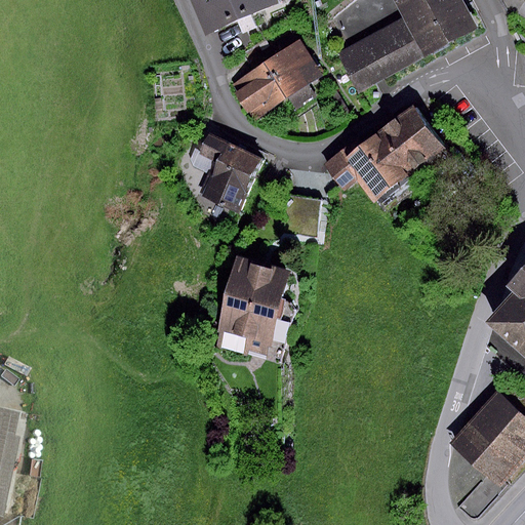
[(190,0),(205,36),(278,6),(275,0),(190,0)]
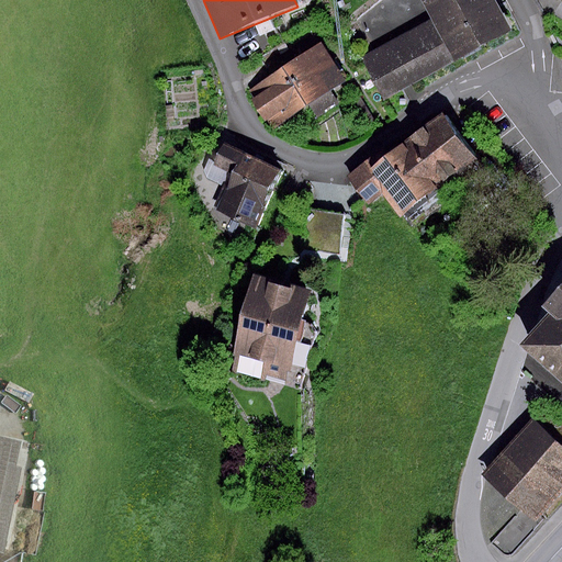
[(426,0),(438,22),(364,59),(388,103),(478,57),(514,38),(494,0),(426,0)]
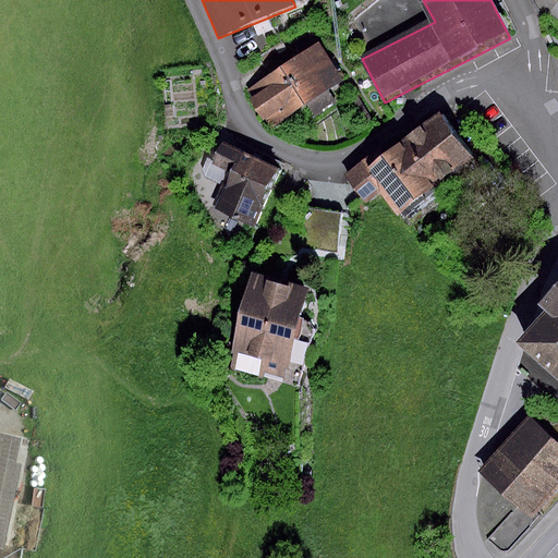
[(319,44),(249,91),(273,128),(306,106),(314,117),(336,102),(327,91),(343,80),(319,44)]
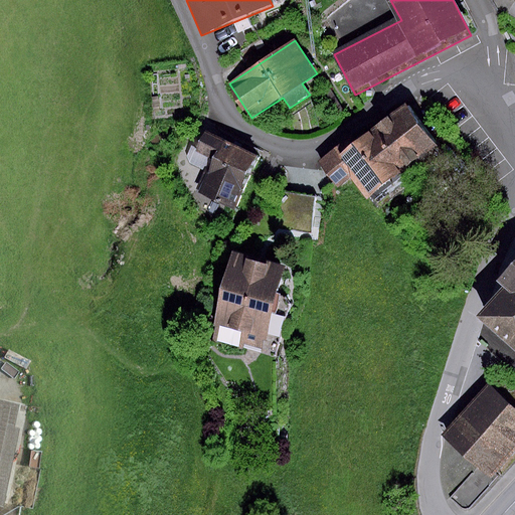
[(339,145),(318,162),(337,186),(351,175),(369,198),(414,162),(419,168),(441,151),(403,105),(344,152),(339,145)]
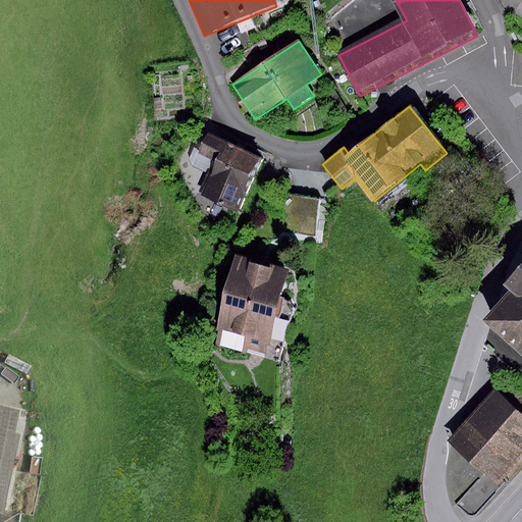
[(262,157),(208,133),(199,152),(215,160),(200,194),(237,211),(262,157)]
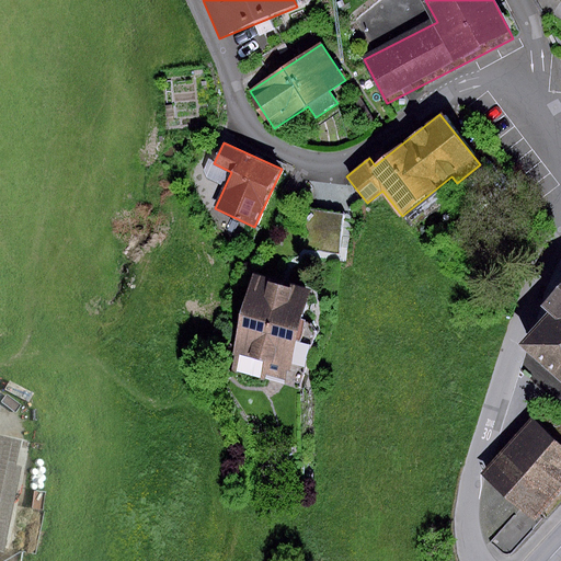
[(343,215),(299,208),(288,228),(286,249),(338,254),(343,215)]
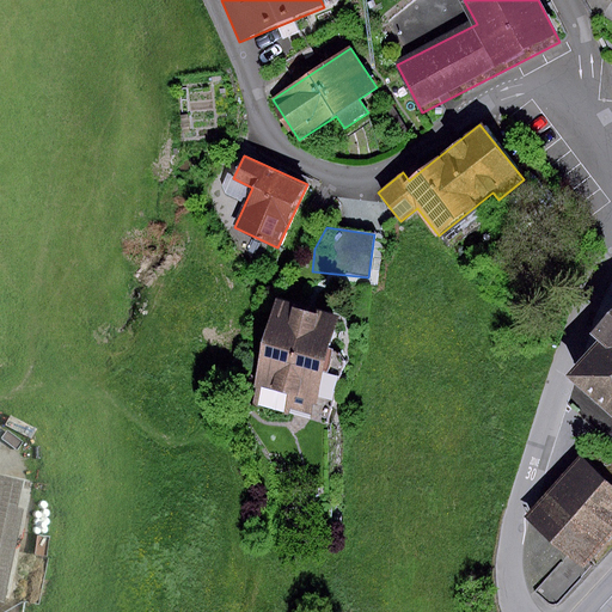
[(334,318),(276,304),(250,402),(326,423),(343,362),(338,353),(325,349),(334,318)]
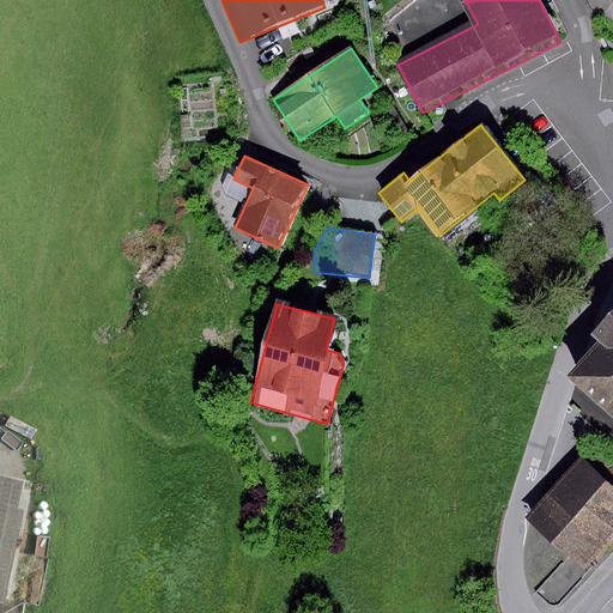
[(600,343),(569,377),(612,417),(612,310),(592,335),(600,343)]
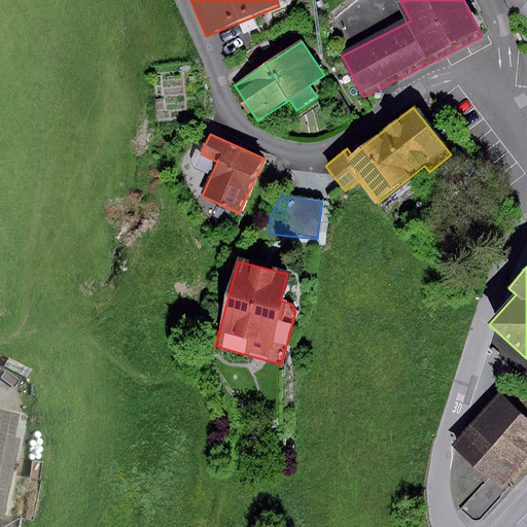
[(526,387),(514,376),(449,447),(500,493),(526,464),(526,387)]
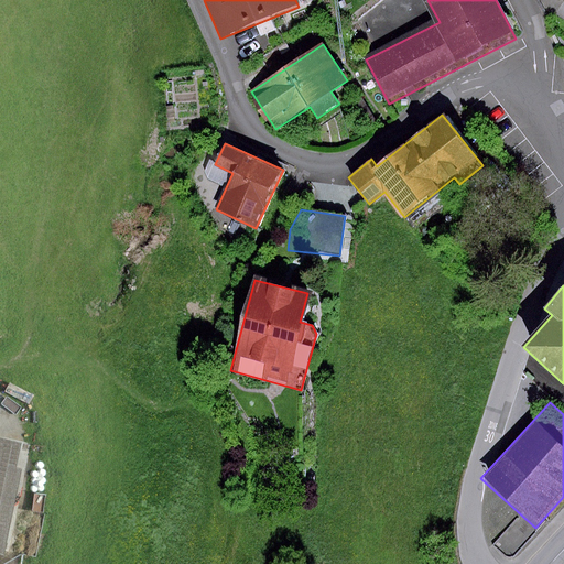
[(20,444),(0,440),(0,556),(3,557),(23,466),(15,464),(20,444)]
